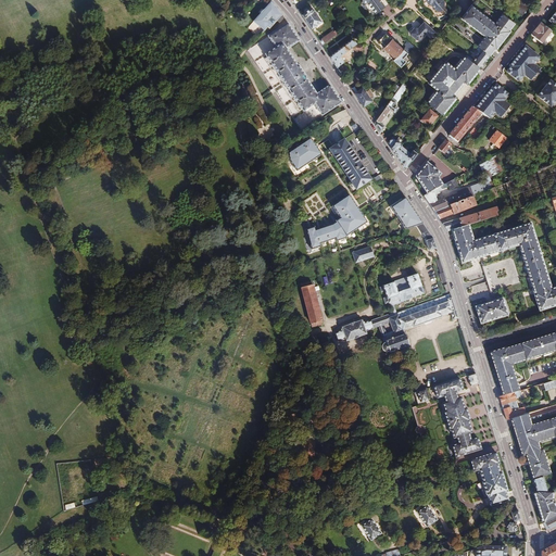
[(362,0),(362,2),(367,2),(376,13),(384,7),(382,2),(380,2),(379,1),(378,0),(362,0)]
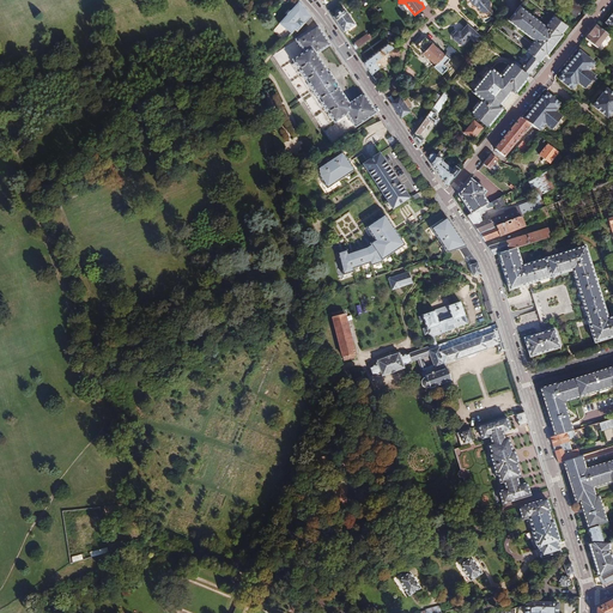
[(474,0),(475,4),(483,13),(487,13),(491,10),(492,4),(489,0),(474,0)]
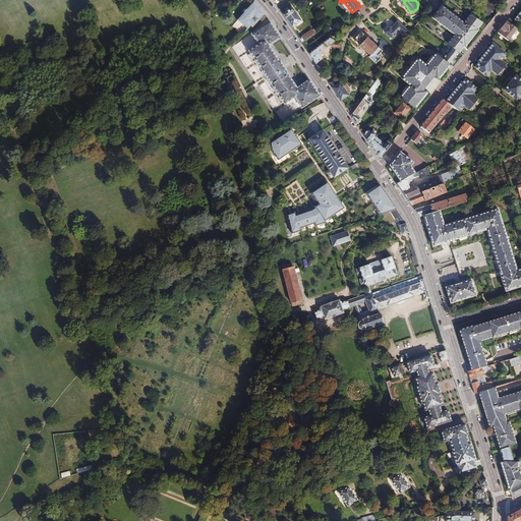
[(467,9),(455,0),(442,0),(445,2),(432,16),(440,22),(432,32),(449,44),(452,47),(459,52),(464,45),(465,46),(478,29),(477,29),(482,21),(467,9)]
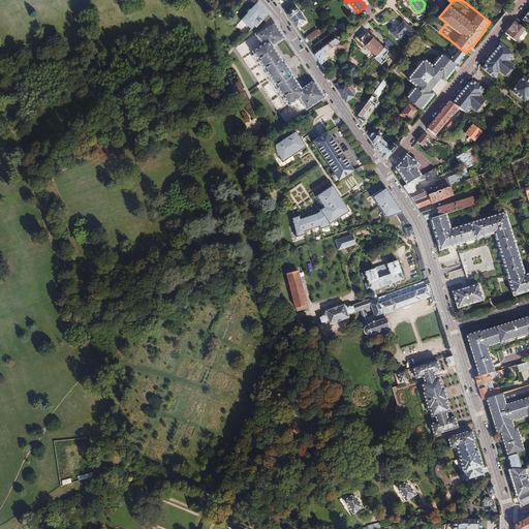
[(262,6),(258,2),(237,25),(246,34),(254,25),(256,27),(263,19),(269,14),(262,6)]
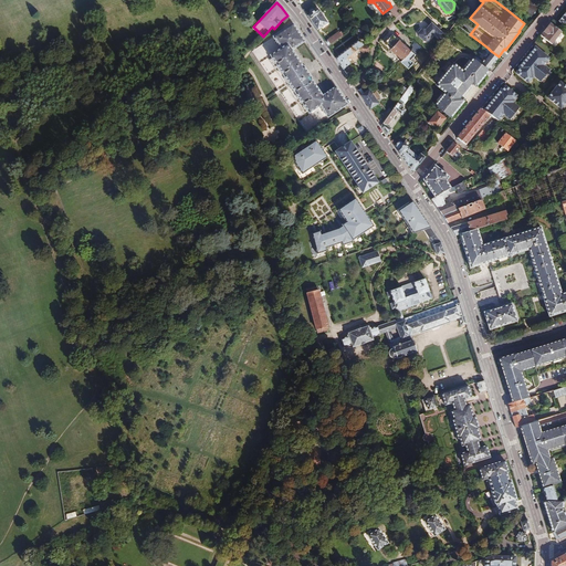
[(318,9),(307,16),(317,30),(328,23),(318,9)]
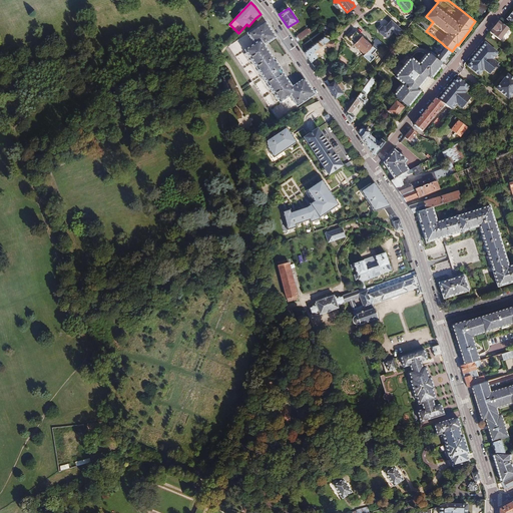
[(376,29),(386,22),(384,18),(374,25),(376,29)]
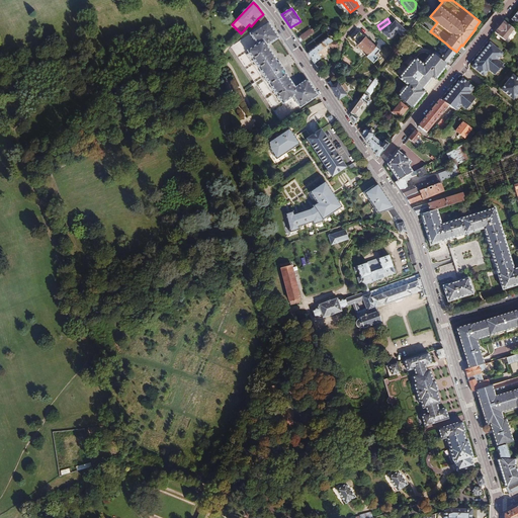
[(406,36),(409,31),(395,20),(391,25),(393,25),(392,27),(390,26),(389,27),(385,27),(383,29),(383,33),(389,37),(393,36),(398,30),(403,34),(403,33),(406,36)]
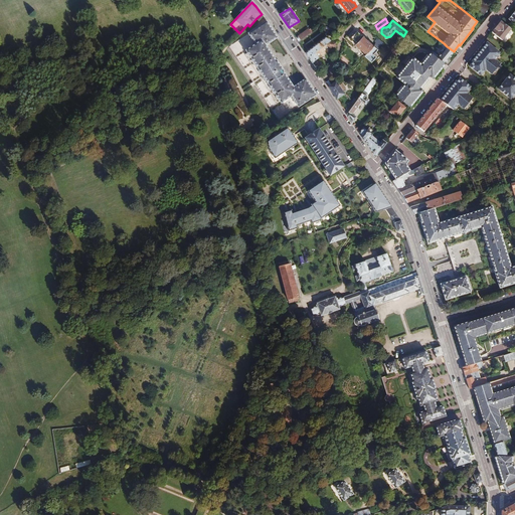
[(280,120),(317,95),(306,78),(294,87),(283,71),(284,71),(277,60),(276,61),(266,45),(278,37),(267,21),(228,45),(280,120)]
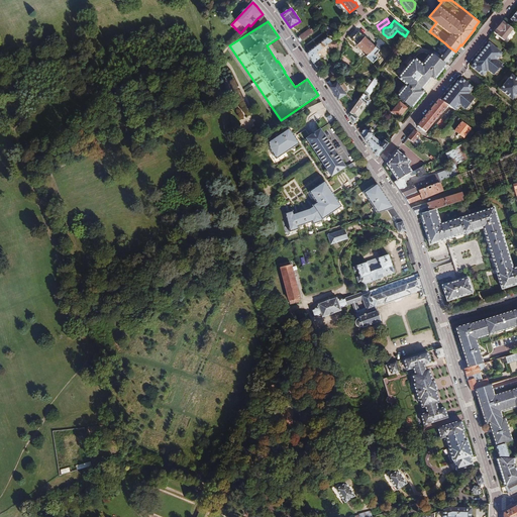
[(513,29),(503,21),(494,32),(504,40),(513,29)]
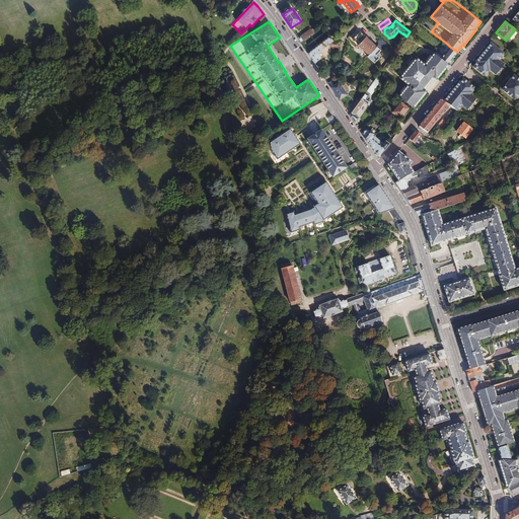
[(310,29),(298,38),(301,43),(313,33),(310,29)]
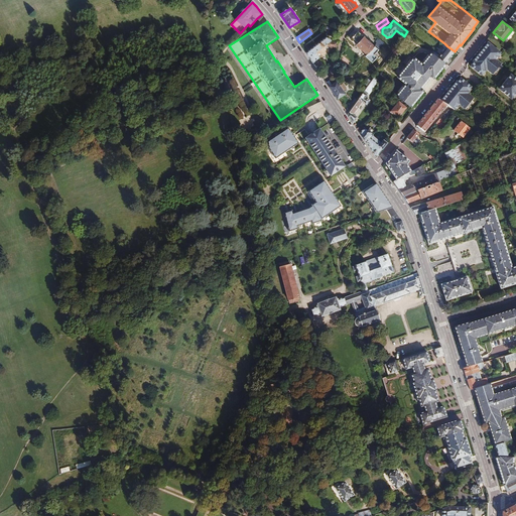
[(306,45),(308,48),(326,34),(323,31),(306,45)]
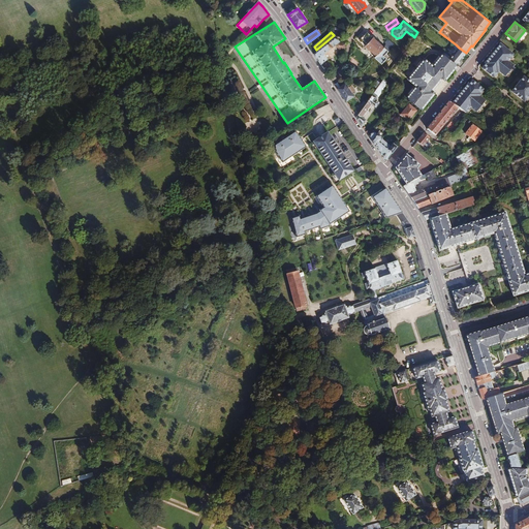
[(336,36),(314,54),(327,72),(334,67),(331,63),(328,59),(323,54),(339,41),(339,40),(336,36)]
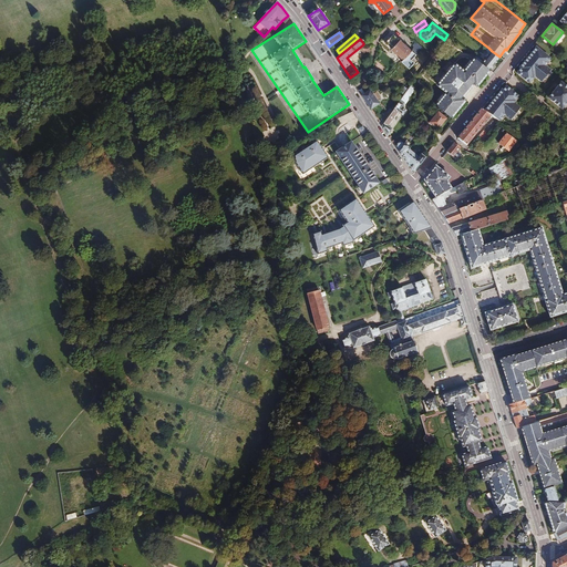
[(403,60),(412,50),(400,40),(391,49),(403,60)]
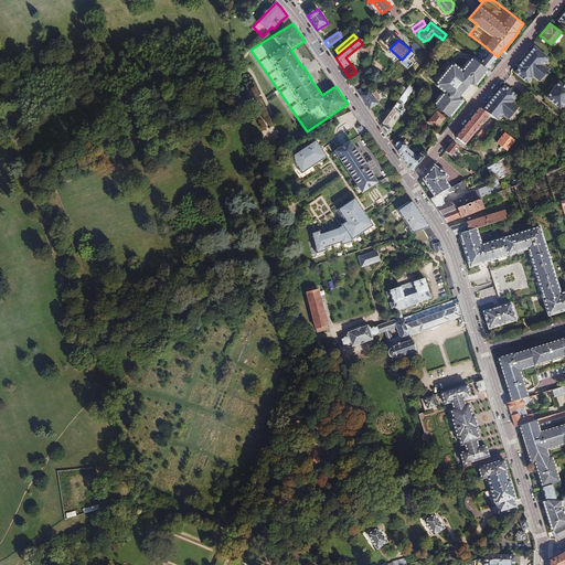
[(420,46),(416,43),(411,50),(402,60),(401,61),(407,67),(415,59),(413,56),(414,54),(414,53),(415,52),(416,52),(420,46)]
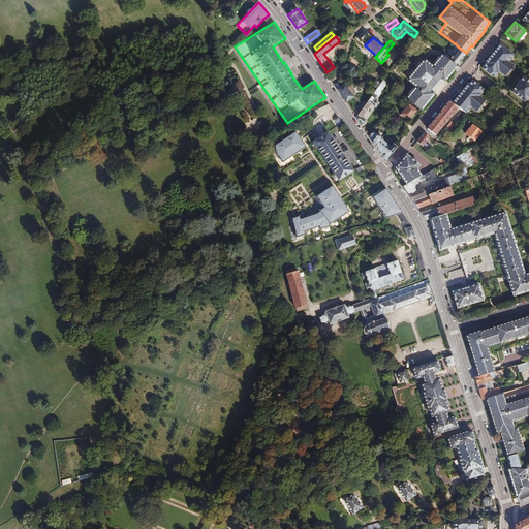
[(323,54),(328,59),(339,50),(341,48),(344,49),(345,42),(339,41),(323,54)]
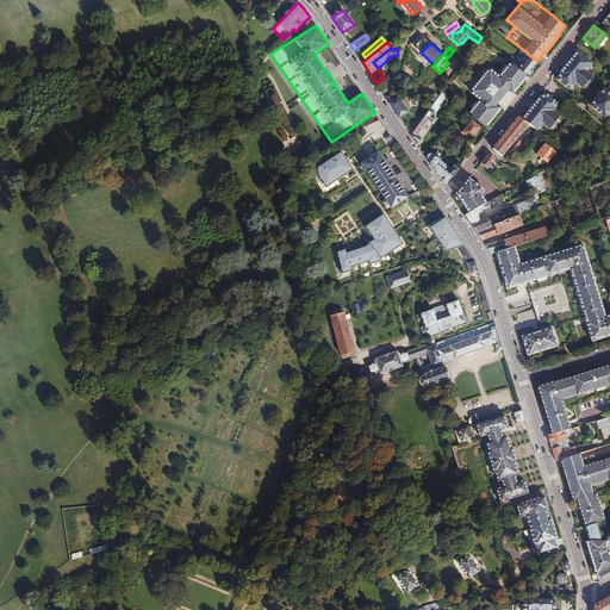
[(556,78),(561,82),(590,79),(592,75),(586,69),(592,63),(578,50),(559,73),(560,74),(556,78)]
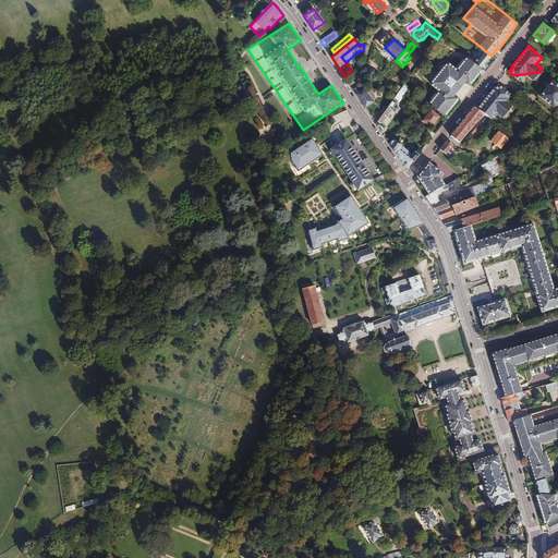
[(482,68),(492,56),(484,50),(482,53),(481,52),(478,56),(480,57),(474,62),(482,68)]
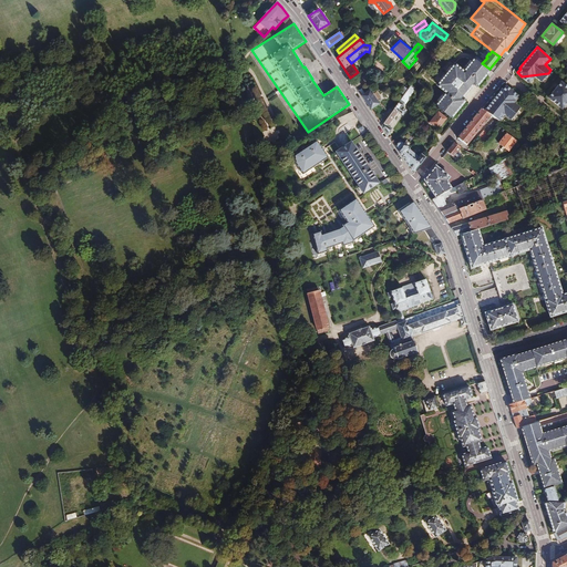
[(482,63),(474,57),(463,70),(451,60),(433,81),(445,92),(435,104),(452,117),(466,100),(463,98),(474,84),(477,86),(491,70),(490,69),(482,63)]
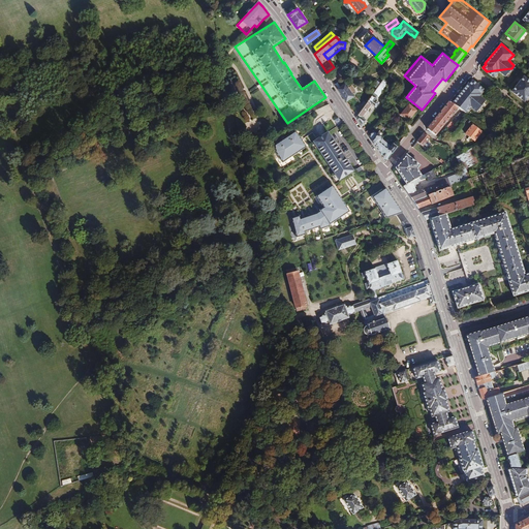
[(511,68),(487,71),(493,76),(496,72),(497,73),(499,71),(505,75),(511,68)]
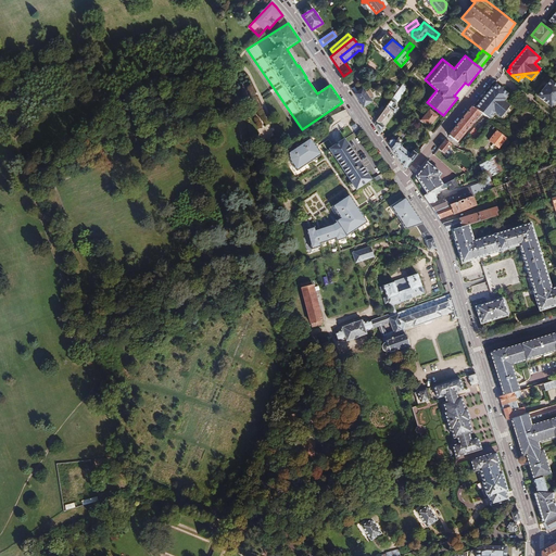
[(555,86),(550,80),(538,96),(551,106),(555,99),(555,86)]
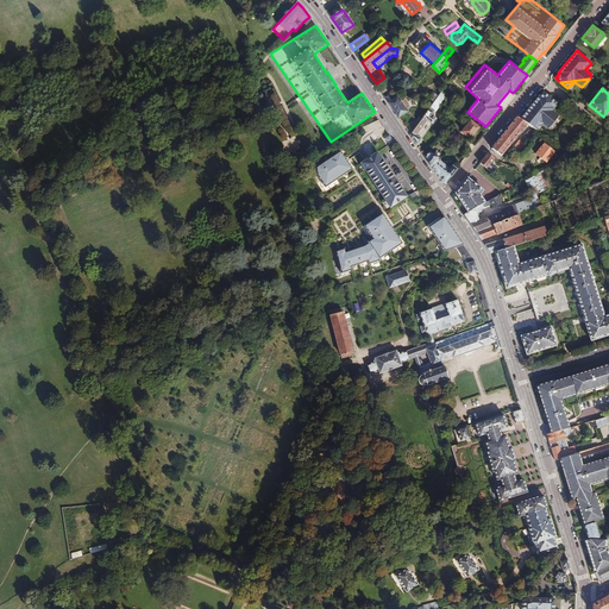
[(539,95),(534,101),(520,118),(529,125),(535,130),(540,123),(547,129),(558,115),(551,111),(553,107),(552,106),(556,102),(545,94),(544,94),(542,94),(540,96),(539,95)]
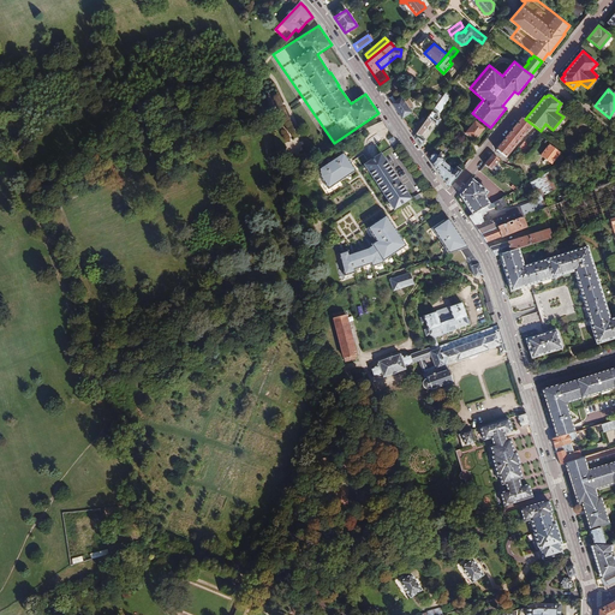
[(401,97),(392,103),(402,118),(411,111),(407,105),(408,105),(405,100),(404,100),(401,97)]
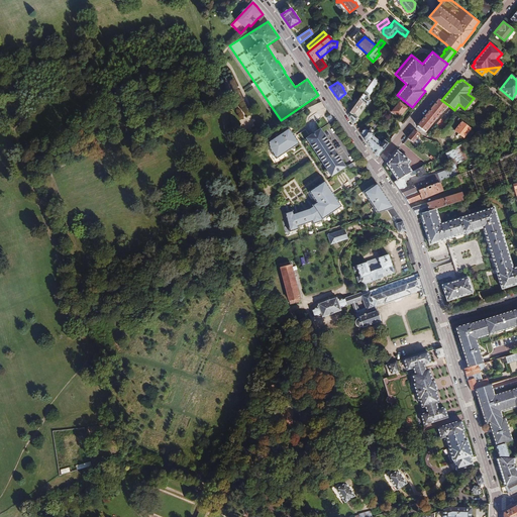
[(370,91),(367,89),(357,101),(348,114),(354,122),(357,117),(354,114),(364,101),(368,104),(371,100),(367,97),(369,94),(369,93),(370,91)]
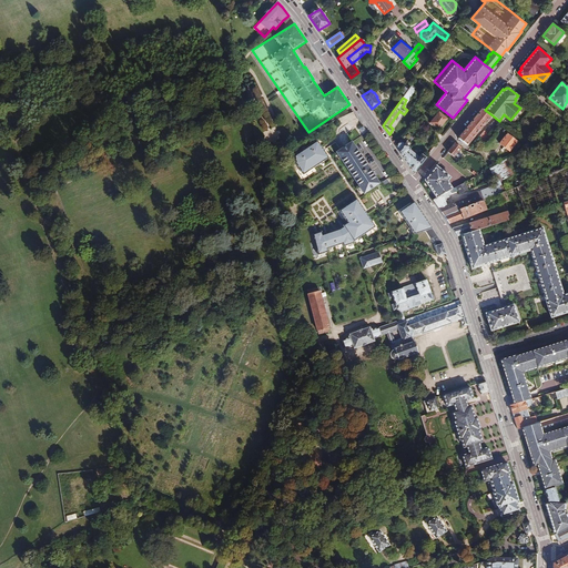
[(381,121),(383,125),(393,111),(391,109),(387,113),(386,113),(381,121)]
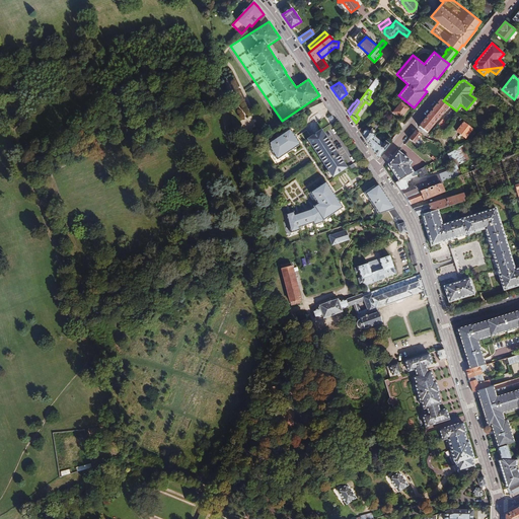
[(443,100),(441,99),(419,126),(427,133),(448,106),(450,107),(451,106),(443,100)]
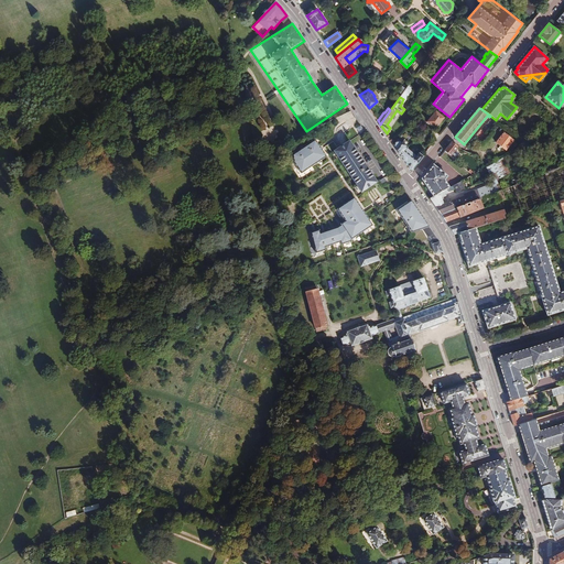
[(436,110),(427,121),(435,127),(444,117),(436,110)]
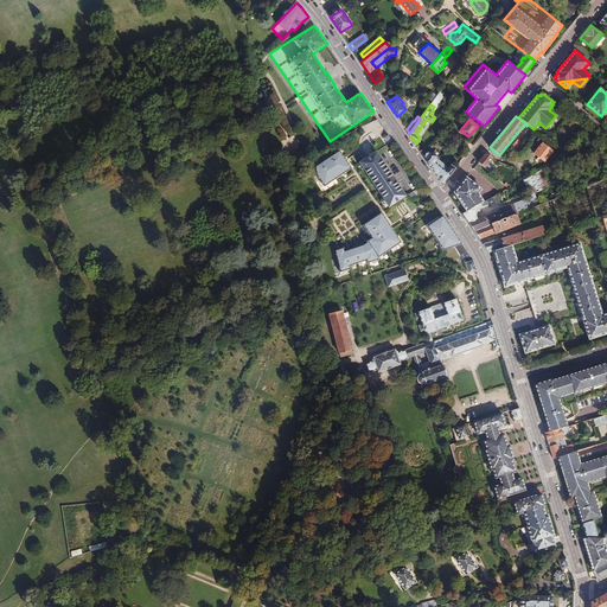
[(523,134),(528,138),(529,139),(534,134),(531,132),(528,129),(523,134)]
